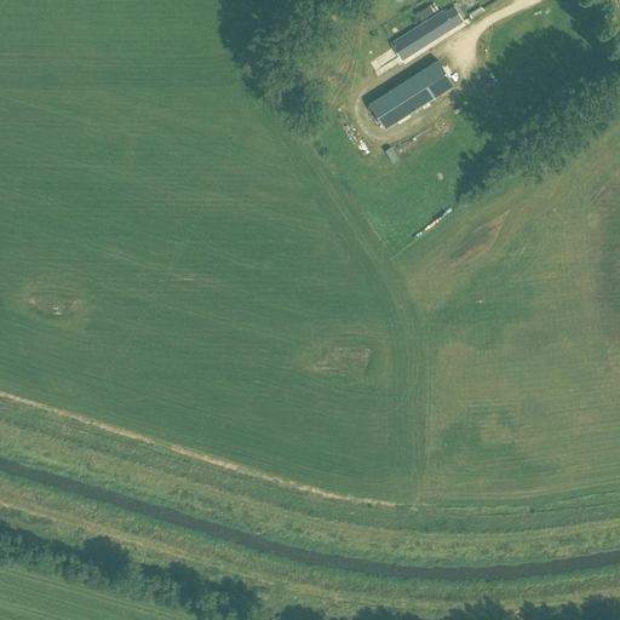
[(505,0),(475,0),(478,5),(471,9),(476,18),(505,0)]
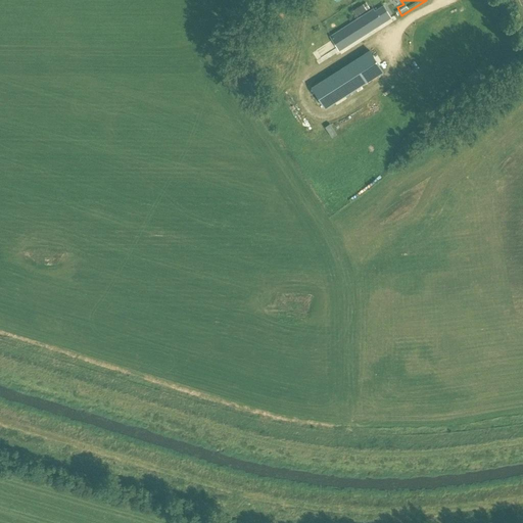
[(339,51),(382,24),(373,9),(330,37),(339,51)]
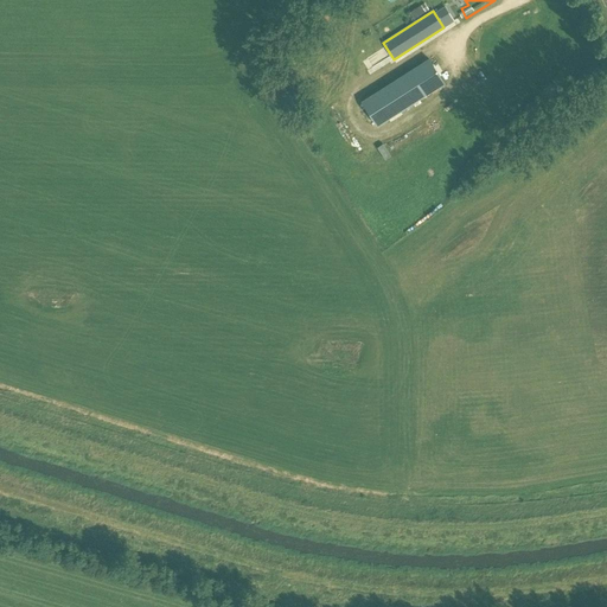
[(429,58),(360,101),(377,126),(445,83),(429,58)]
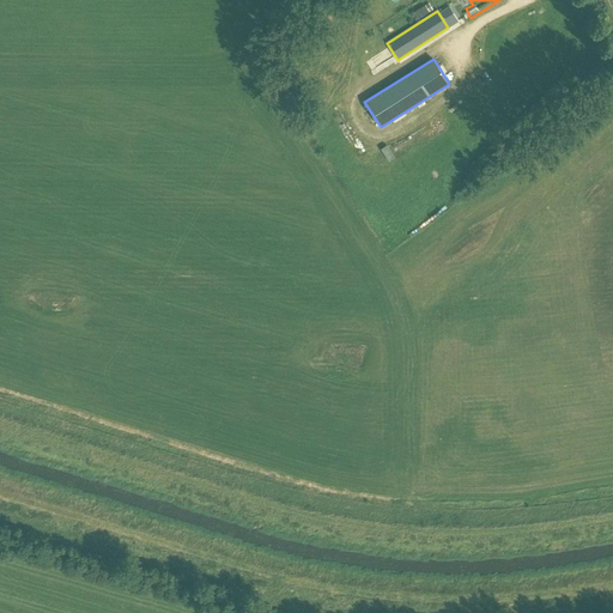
[(368,109),(362,113),(370,126),(376,122),(368,109)]
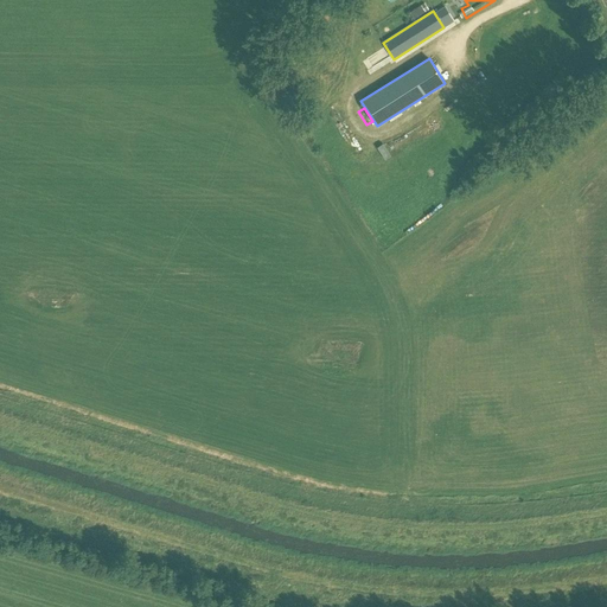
[(391,157),(383,144),(377,148),(385,160),(391,157)]
